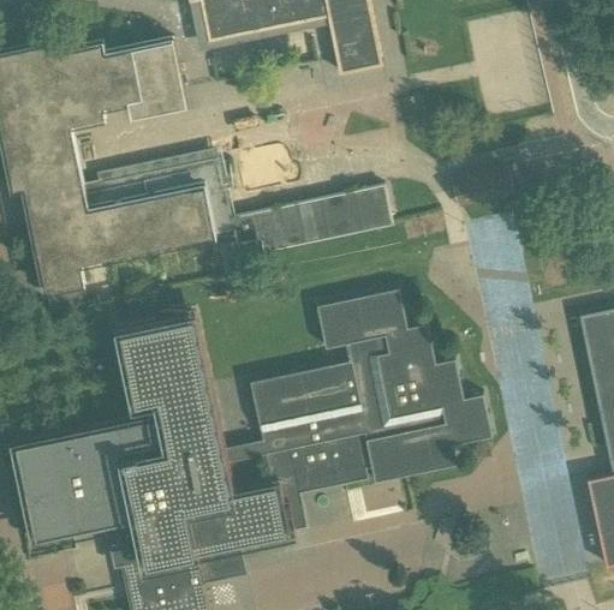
[(188,0),(189,3),(198,1),(208,43),(327,18),(339,75),(382,66),(368,0),(188,0)]
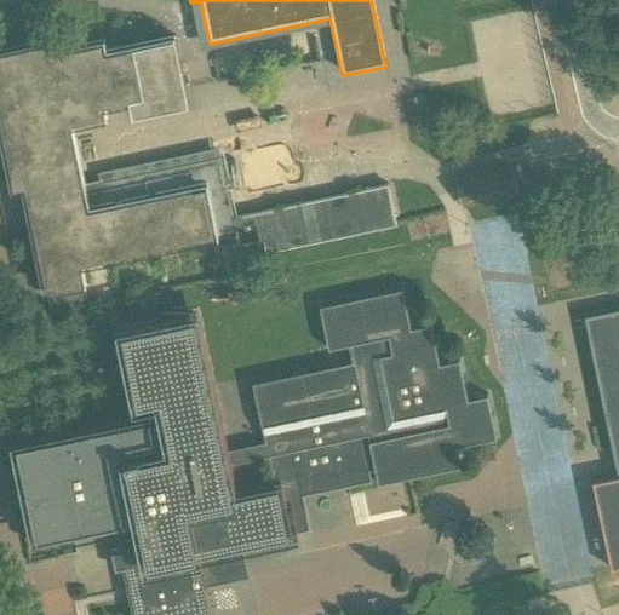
[(80,187),(79,177),(68,126),(103,119),(101,108),(129,102),(131,119),(188,108),(184,91),(175,40),(103,55),(101,44),(67,51),(64,40),(0,53),(0,133),(1,134),(3,138),(1,142),(3,149),(5,153),(5,156),(5,159),(6,166),(9,170),(10,173),(7,177),(9,184),(12,187),(12,190),(34,185),(35,193),(36,200),(32,201),(27,205),(45,291),(81,283),(78,265),(235,233),(221,160),(99,185),(99,183),(80,187)]
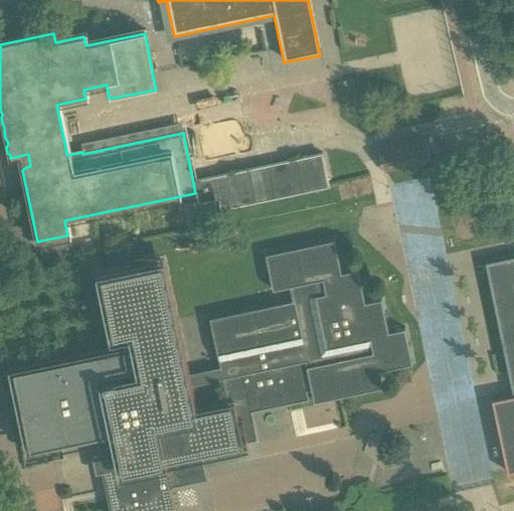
[(320,157),(268,168),(274,199),(327,189),(320,157)]
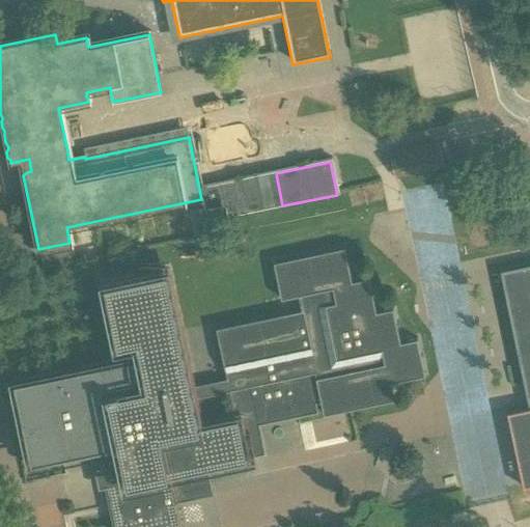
[(276,173),(219,185),(226,218),(282,205),(276,173)]
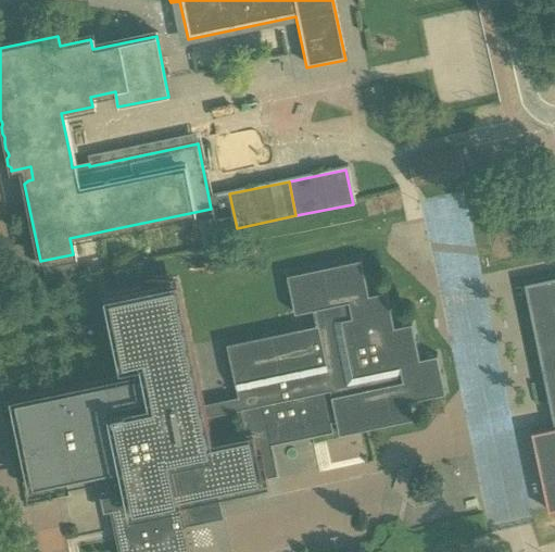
[(109,298),(117,339),(123,362),(143,358),(147,376),(14,403),(19,423),(21,433),(32,487),(63,480),(103,472),(117,541),(120,551),(185,551),(178,521),(219,512),(215,491),(256,483),(248,441),(329,424),(323,391),(257,405),(256,397),(326,383),(335,424),(353,419),(355,433),(364,430),(366,430),(411,421),(406,402),(442,394),(434,358),(417,362),(410,326),(391,329),(383,293),(366,298),(358,262),(286,277),(293,314),(312,311),(315,327),(226,347),(237,400),(198,408),(172,285),(109,298)]
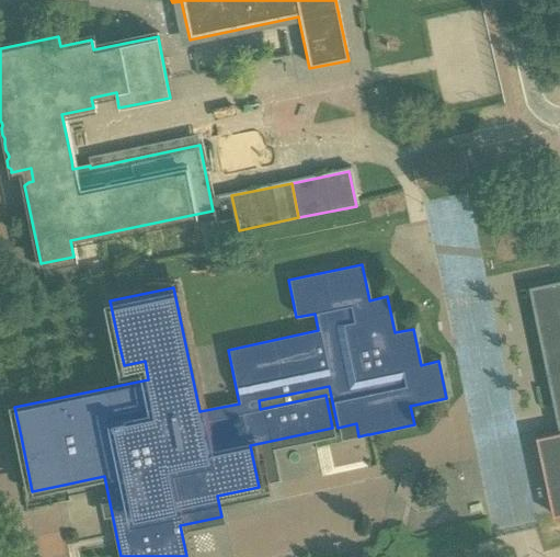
[(559,281),(527,288),(552,409),(558,433),(534,438),(551,518),(559,515),(559,281)]
